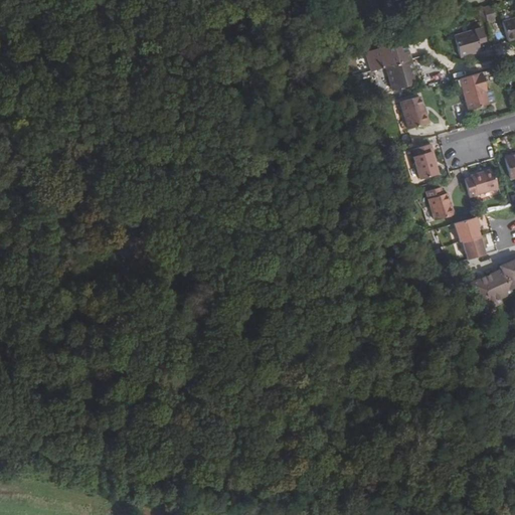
[(490,5),(482,7),(486,21),(494,19),(490,5)]
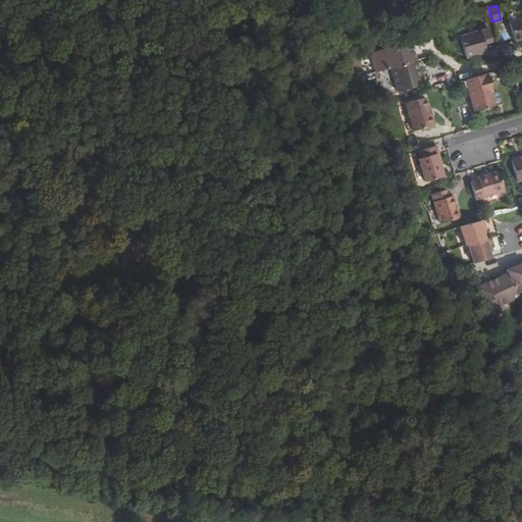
[(521,18),(509,22),(514,42),(521,39),(521,18)]
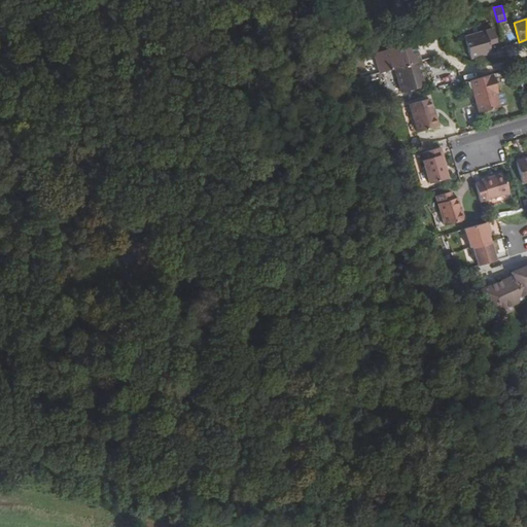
[(495,42),(492,30),(464,38),(469,59),(490,54),(488,44),(495,42)]
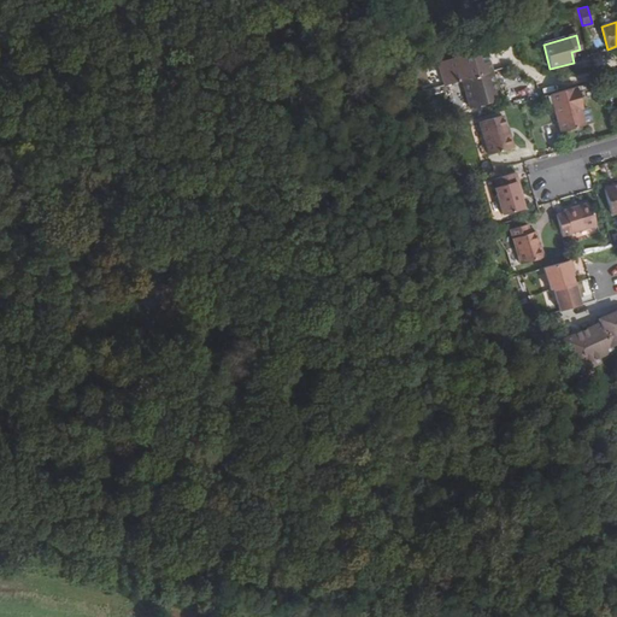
[(482,50),(476,52),(480,64),(488,63),(486,52),(482,50)]
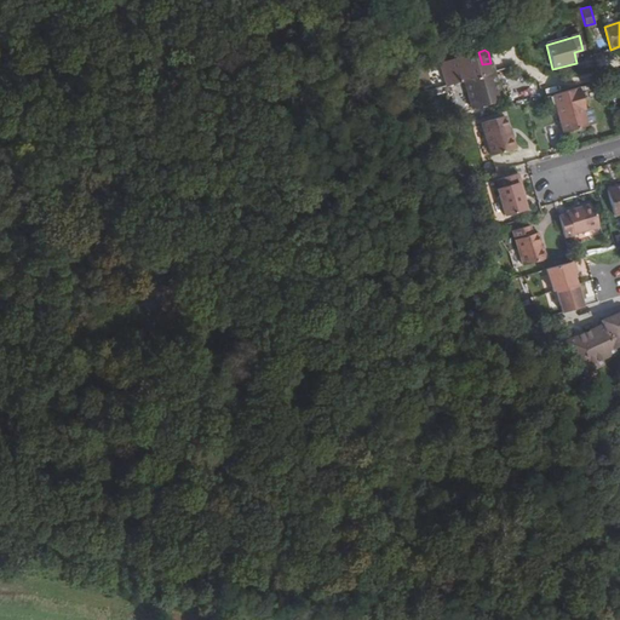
[(457,58),(463,82),(494,73),(491,63),(482,64),(478,52),(457,58)]
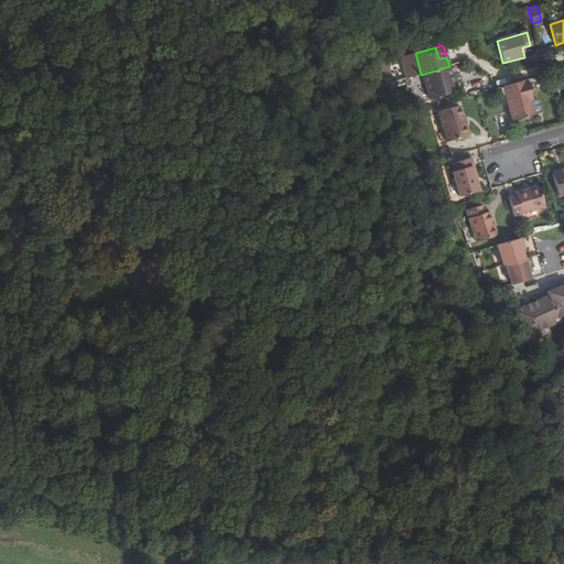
[(421,75),(415,53),(399,58),(405,79),(421,75)]
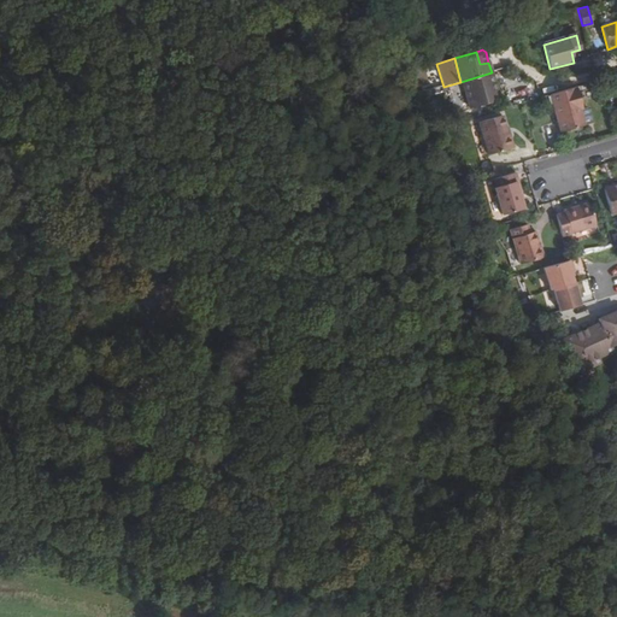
[(492,72),(460,82),(469,109),(500,100),(492,72)]
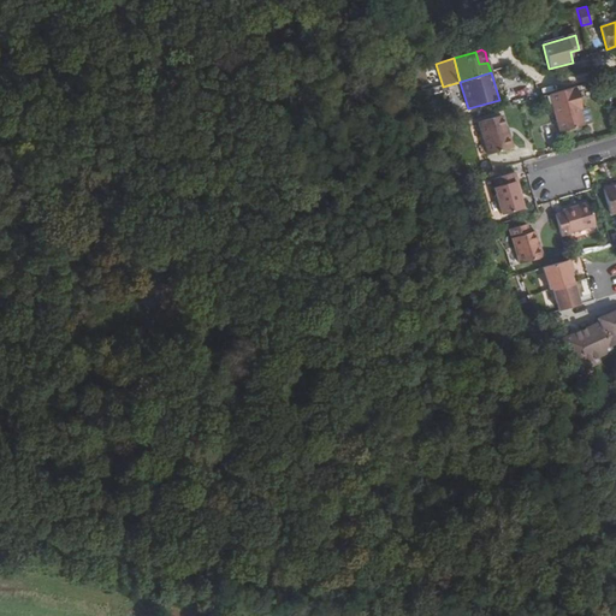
[(580,108),(574,87),(549,95),(550,101),(560,132),(582,125),(578,110),(580,108)]
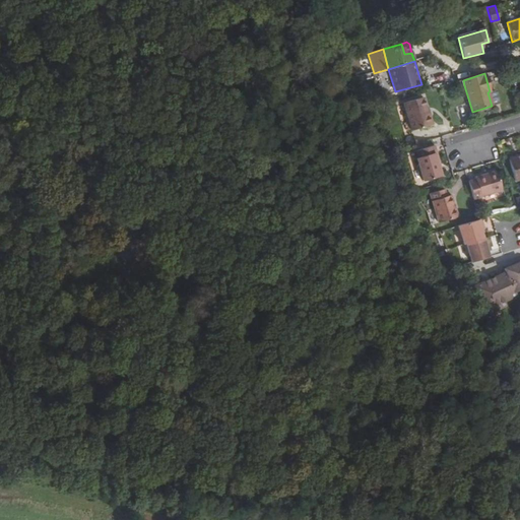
[(493,91),(488,92),(492,106),(499,105),(495,92),(493,91)]
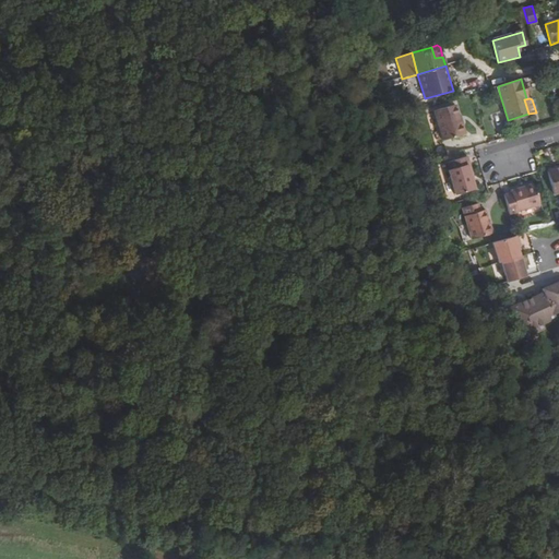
[(441,141),(463,134),(458,116),(454,105),(432,111),(441,141)]
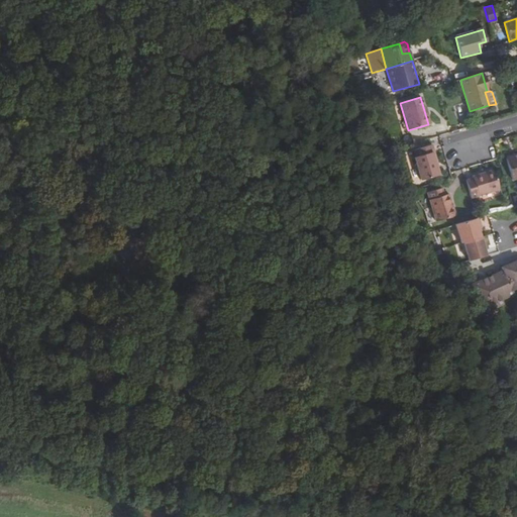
[(431,152),(434,151),(432,145),(413,150),(415,158),(413,158),(420,181),(438,176),(436,167),(435,167),(431,152)]
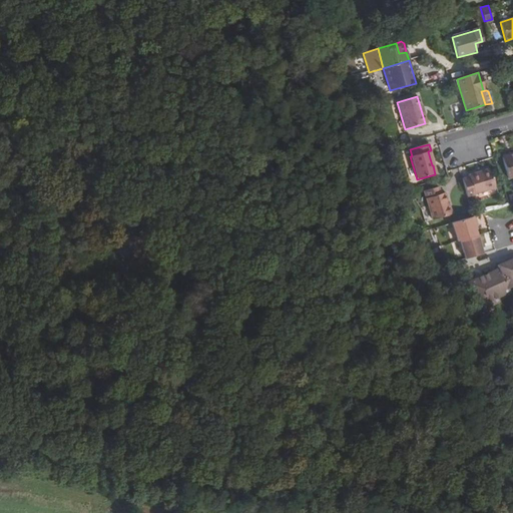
[(507,178),(512,176),(512,154),(502,158),(507,178)]
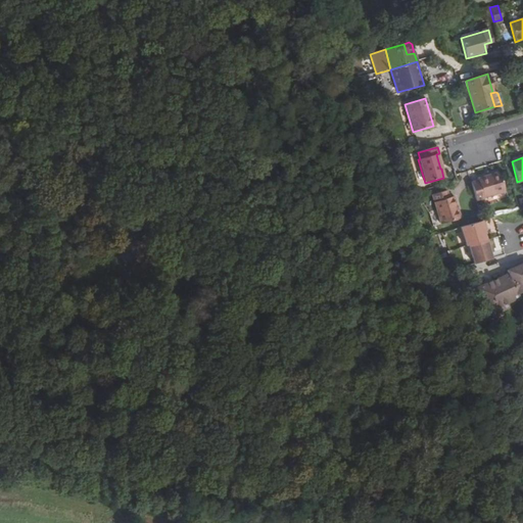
[(478,182),(471,184),(476,199),(483,197),(483,198),(505,192),(500,173),(477,179),(478,182)]
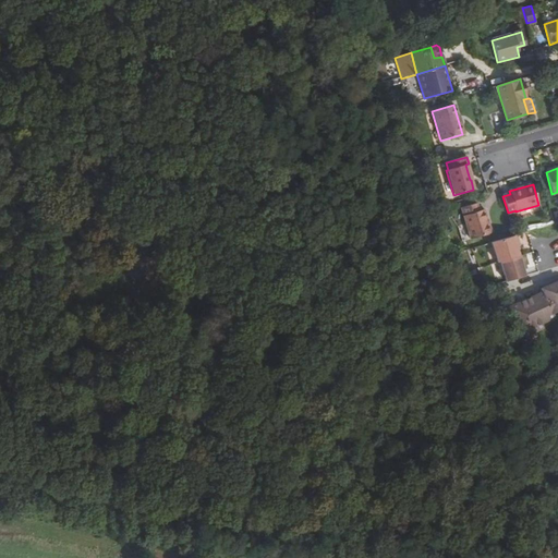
[(470,240),(492,234),(484,210),(480,211),(476,204),(460,208),(470,240)]
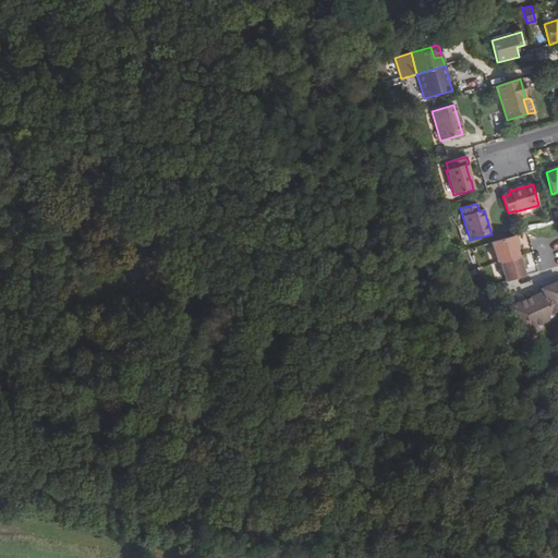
[(520,243),(517,235),(492,242),(497,262),(519,256),(516,244),(520,243)]
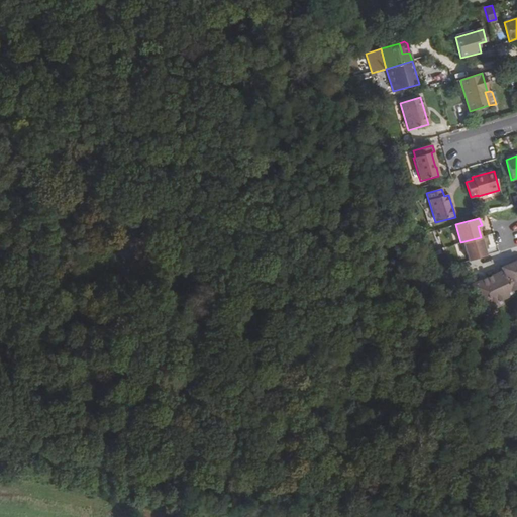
[(487,243),(485,235),(481,237),(461,242),(467,261),(487,255),(484,244),(487,243)]
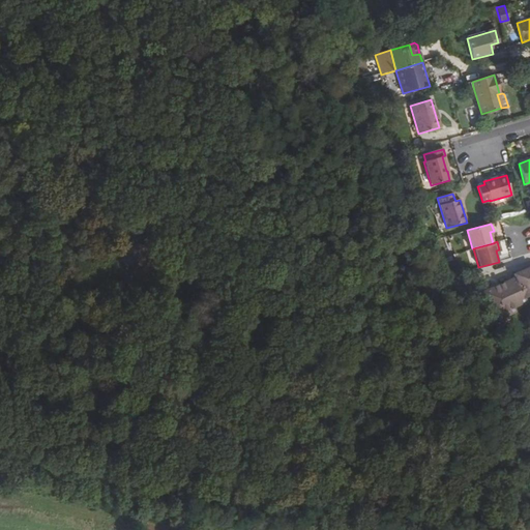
[(529,270),(529,266),(524,269),(520,271),(521,274),(529,270)]
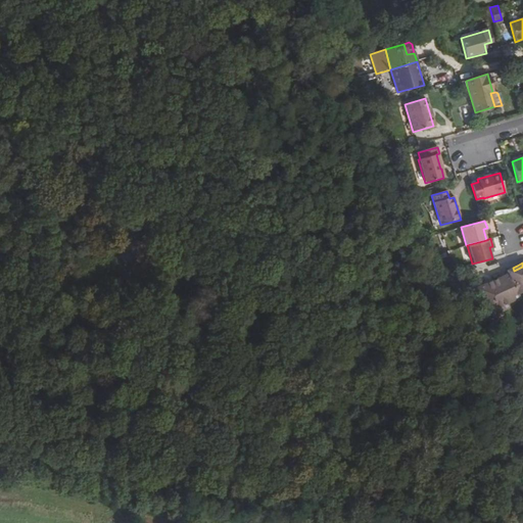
[(522,267),(514,271),(513,268),(507,271),(508,273),(518,295),(522,292),(522,267)]
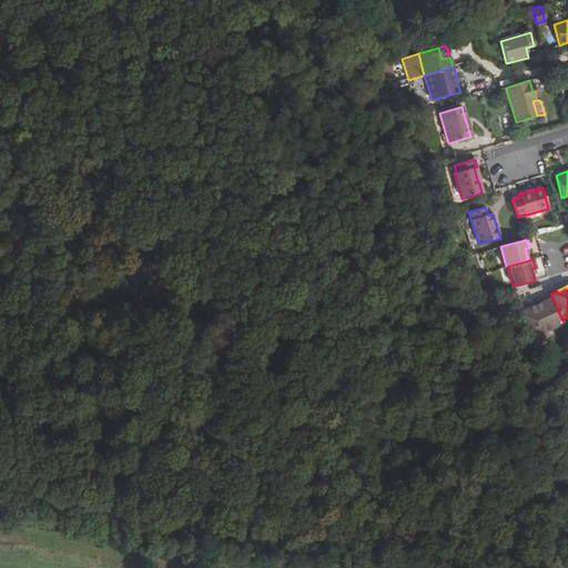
[(563,321),(551,296),(547,298),(544,301),(545,304),(535,310),(547,337),(554,334),(551,330),(564,324),(563,321)]
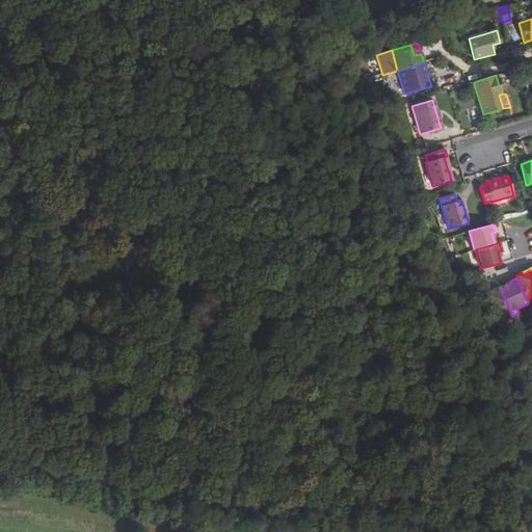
[(483,294),(496,323),(512,316),(501,290),(490,294),(488,291),(483,294)]
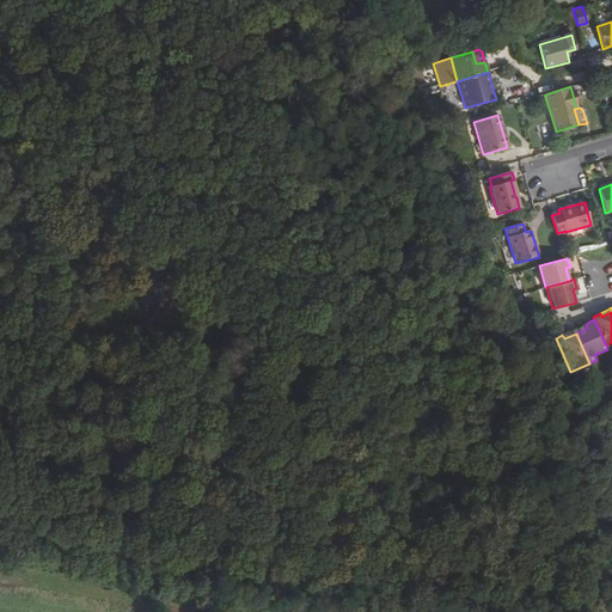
All buildings are outlined.
